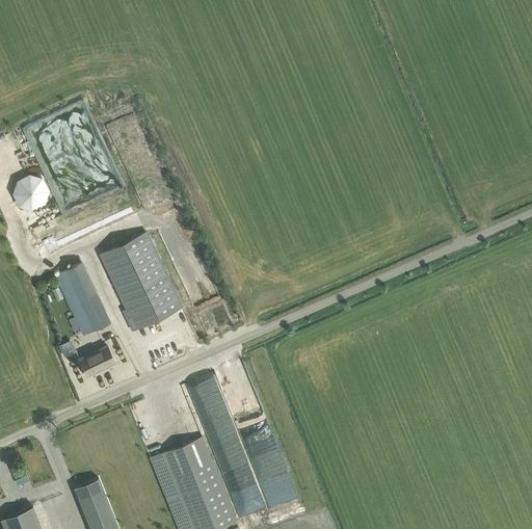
[(29,176),(17,182),(12,195),(19,209),(32,213),(46,206),(50,192),(44,180),(29,176)]
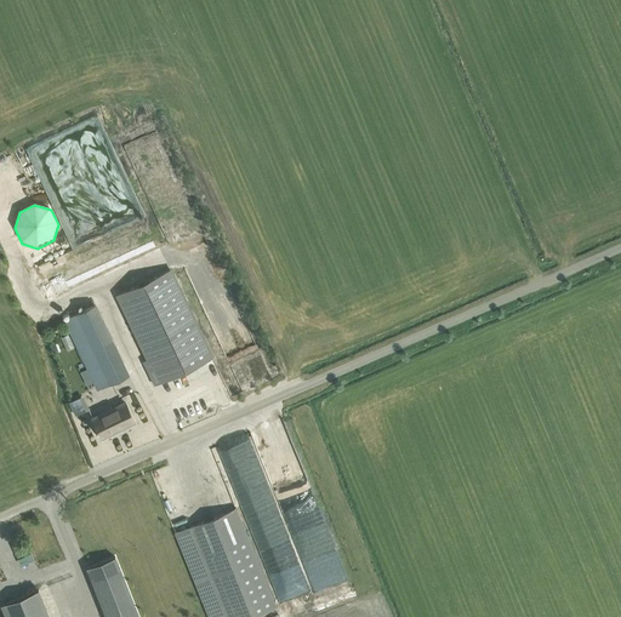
[(212,361),(206,350),(169,273),(117,298),(154,375),(159,386),(212,361)]
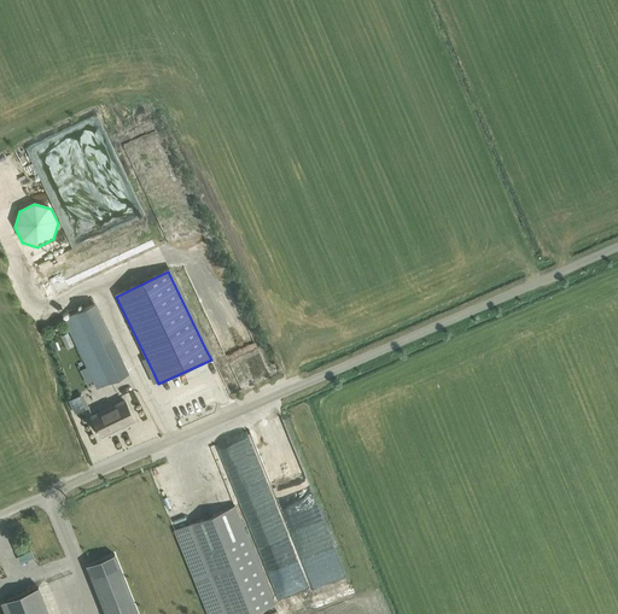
[(127,375),(94,307),(63,321),(97,390),(127,375)]
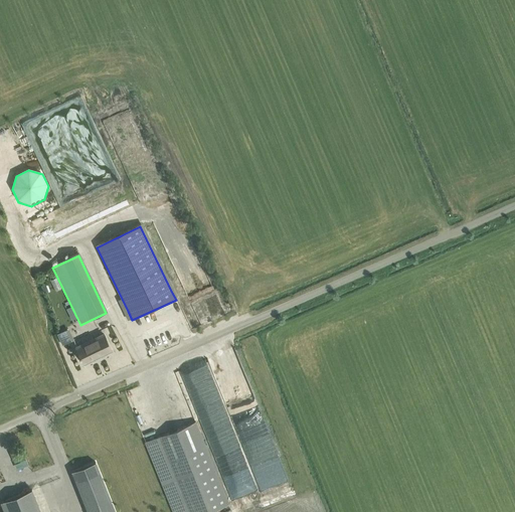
[(50,294),(47,286),(41,289),(44,296),(50,294)]
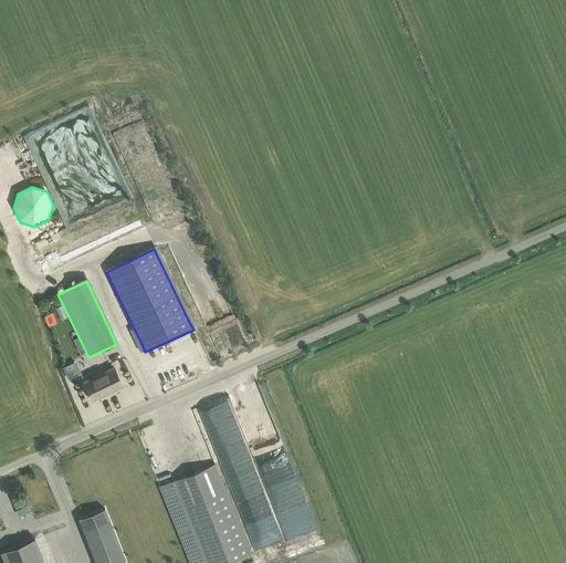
[(64,368),(70,381),(83,375),(76,363),(64,368)]
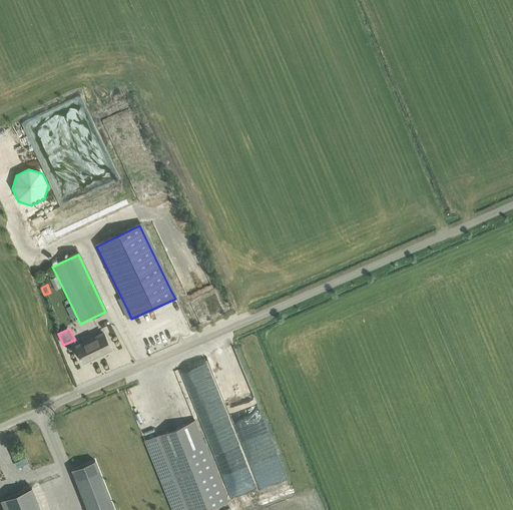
[(111,351),(106,342),(103,336),(76,349),(80,356),(78,356),(79,358),(81,358),(84,364),(111,351)]
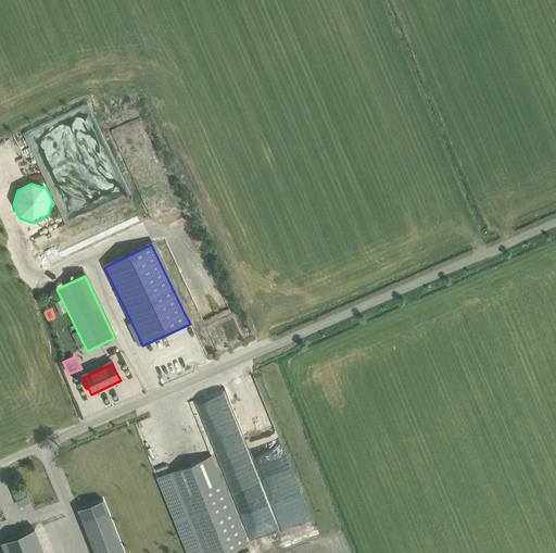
[(234,552),(248,548),(212,459),(207,448),(188,456),(191,466),(173,474),(158,480),(187,552),(234,552)]
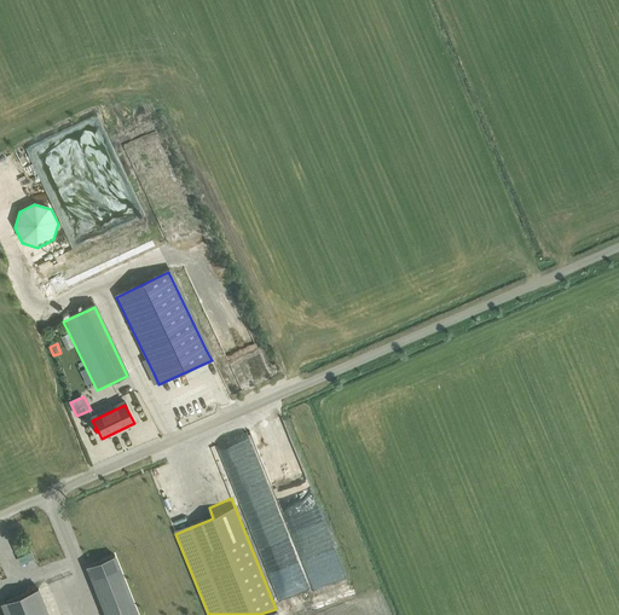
[(13,546),(21,566),(33,562),(27,543),(13,546)]
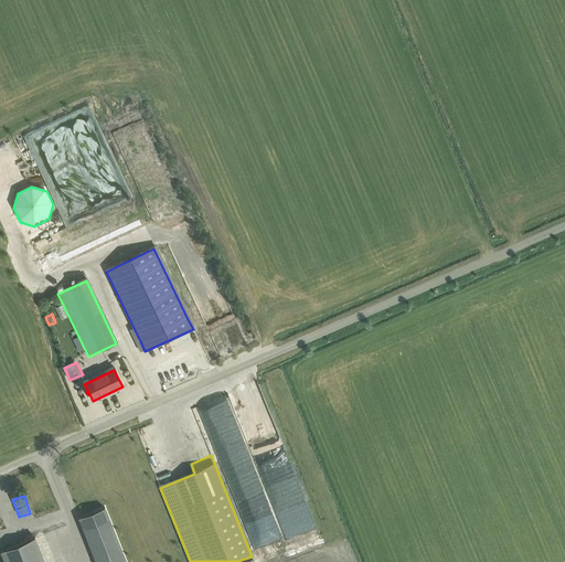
[(125,561),(109,520),(105,510),(80,520),(96,561),(125,561)]
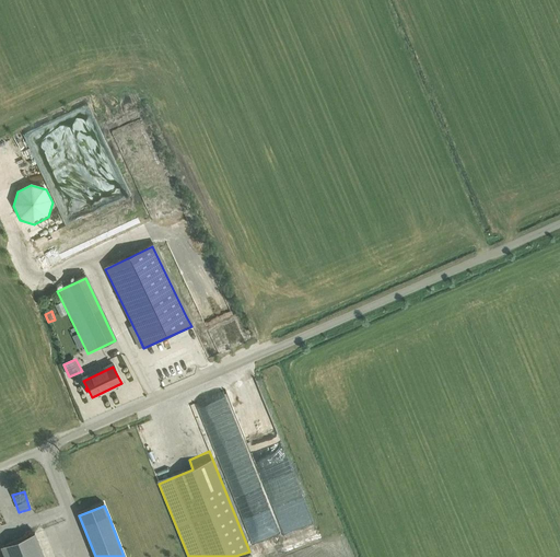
[(277,520),(284,537),(314,525),(307,508),(277,520)]
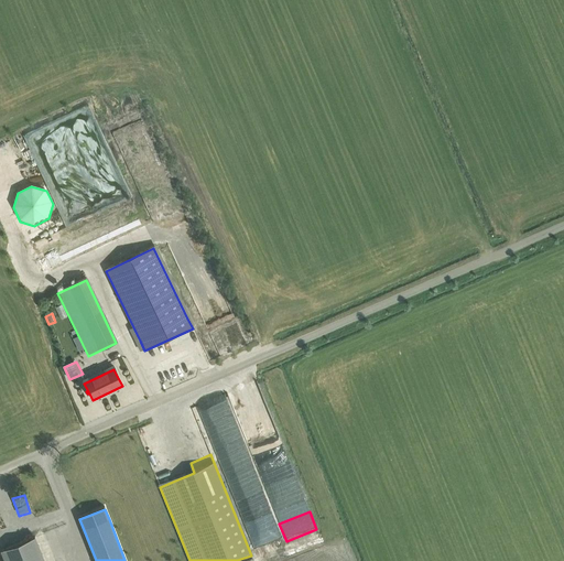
[(43,560),(35,539),(1,553),(4,560),(43,560)]
